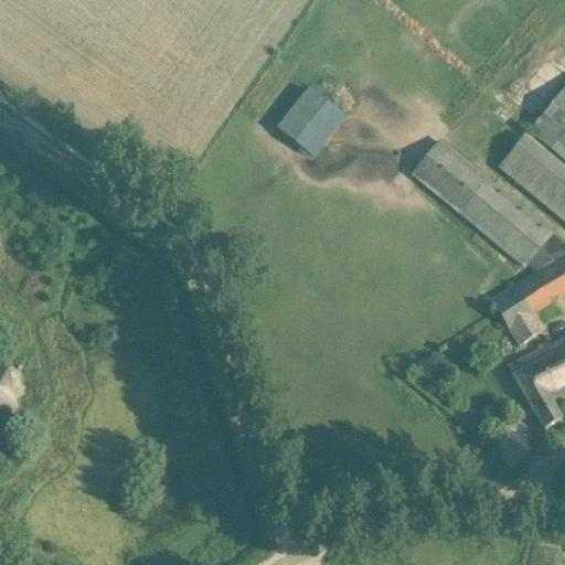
[(310,86),(277,127),(315,157),(348,116),(310,86)]
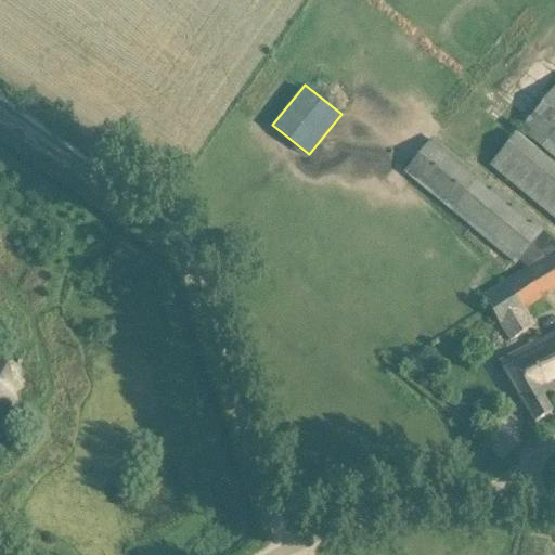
[(554,88),(528,121),(523,117),(516,125),(521,129),(554,157),(554,88)]
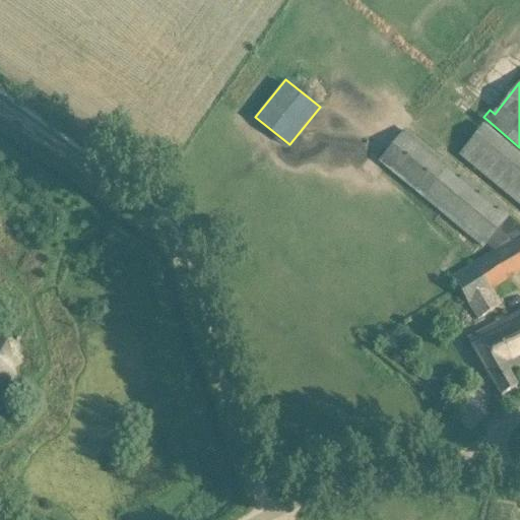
[(519,205),(519,154),(484,125),(478,133),(459,155),(519,205)]
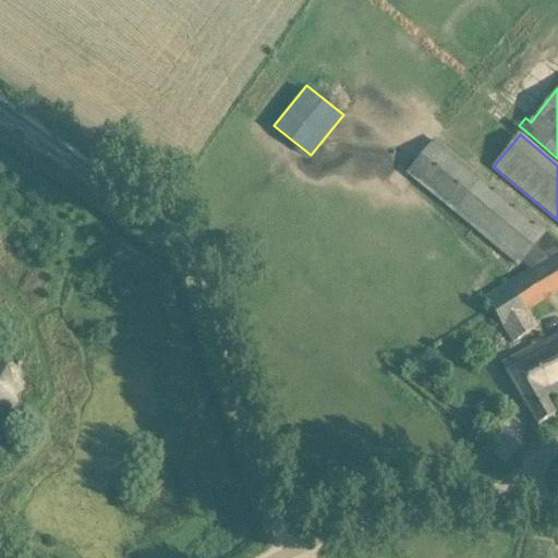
[(557,242),(545,232),(435,141),(408,173),(518,265),(521,262),(530,269),(483,298),(512,343),(537,328),(534,322),(554,308),(547,298),(557,290),(557,242)]
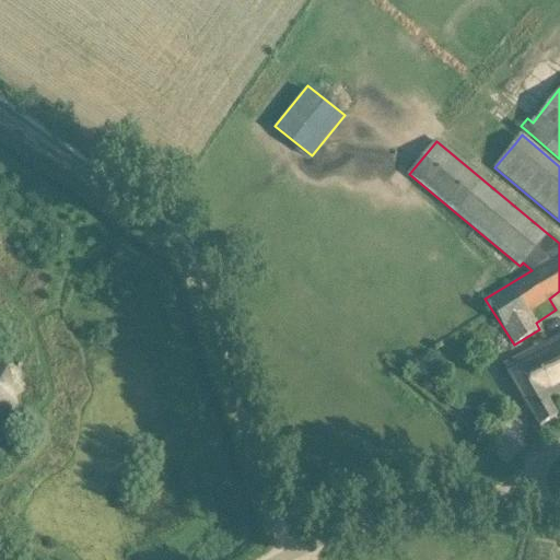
[(559,331),(503,365),(539,428),(540,427),(557,417),(548,401),(559,394),(559,331)]
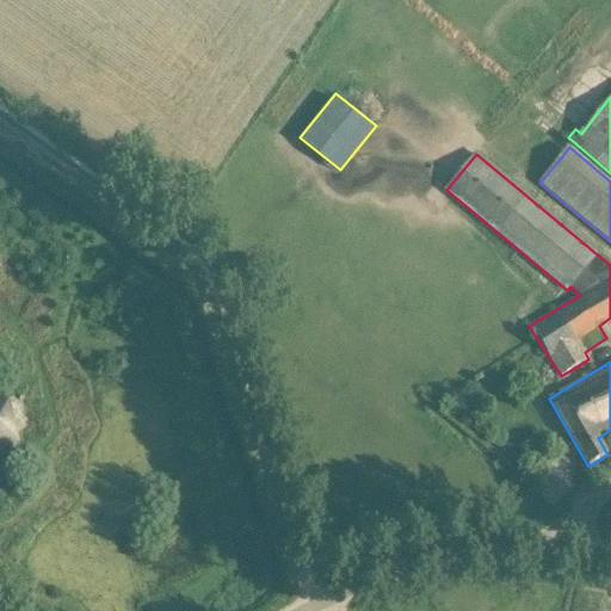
[(4,393),(0,394),(0,454),(17,450),(4,393)]
